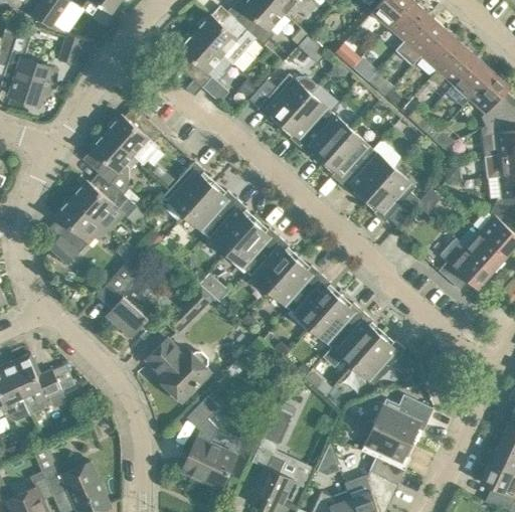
[(44,0),(33,16),(50,28),(68,2),(65,0),(44,0)]
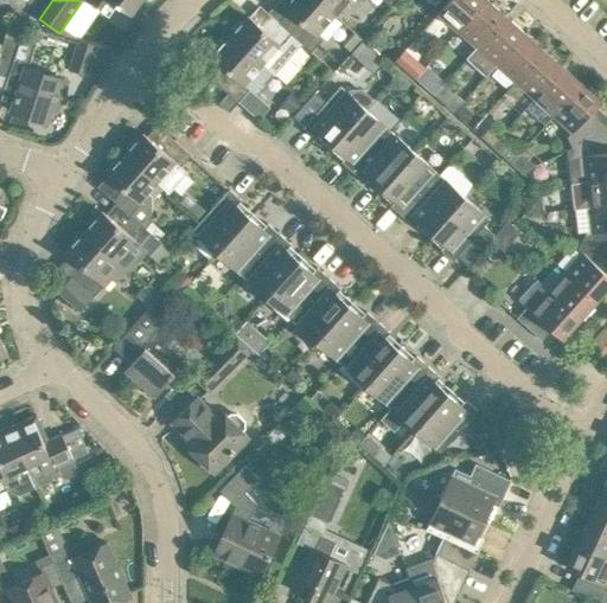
[(85,0),(84,2),(109,20),(117,8),(132,18),(144,0),(85,0)]
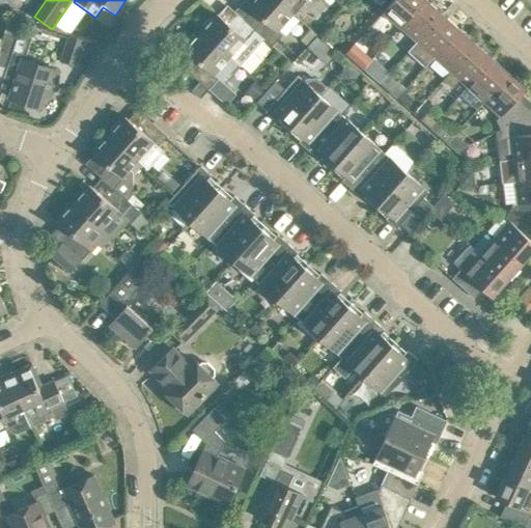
[(256,0),(249,9),(252,12),(244,22),(260,37),(273,49),(281,56),(285,52),(276,45),(282,37),(278,33),(294,17),(275,0),(256,0)]
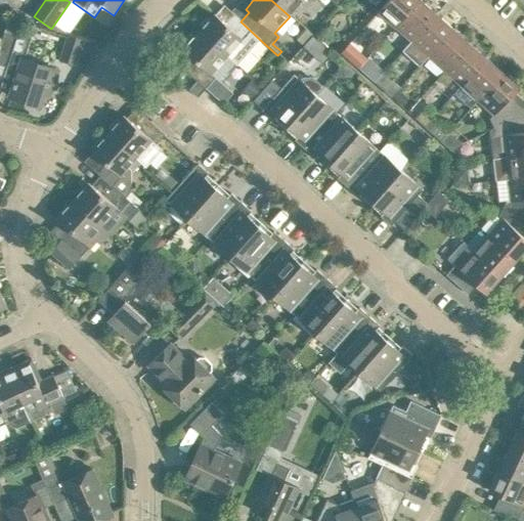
[(271,0),(290,16),(303,0),(305,0),(309,3),(311,0),(271,0)]
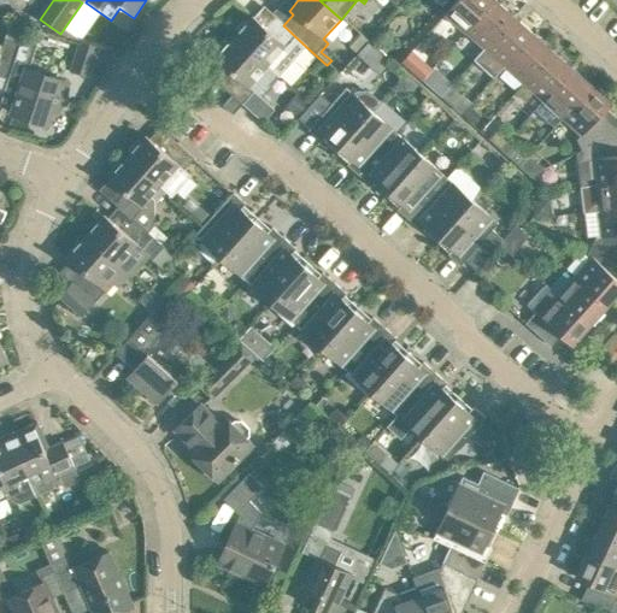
[(459,0),(446,16),(465,34),(494,1),(495,0),(459,0)]
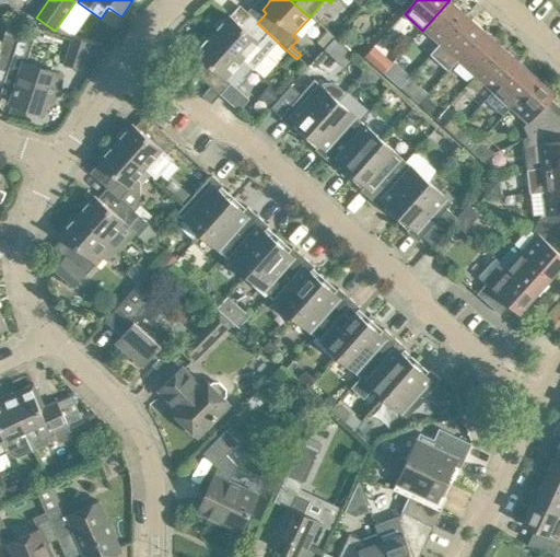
[(466,18),(448,1),(422,31),(440,46),(430,57),(431,57),(466,18)]
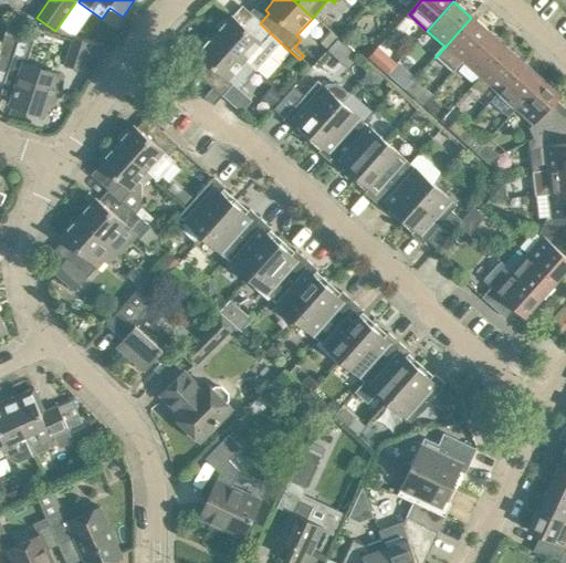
[(284,47),(260,23),(250,33),(232,18),(215,37),(244,63),(258,75),(284,47)]
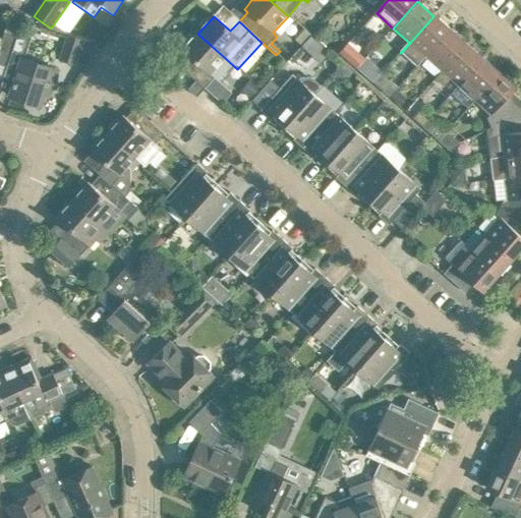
[(451,31),(433,16),(401,53),(417,68),(426,58),(451,31)]
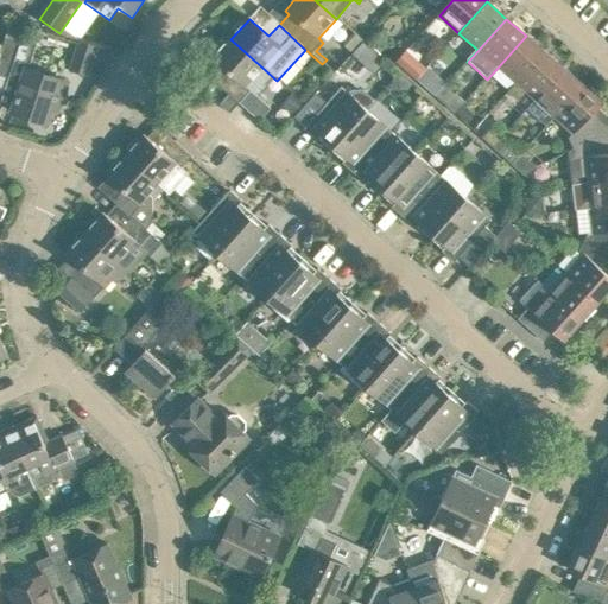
[(0,77),(8,81),(10,78),(16,58),(20,46),(24,36),(27,25),(12,20),(5,42),(4,48),(2,49),(0,46),(0,77)]
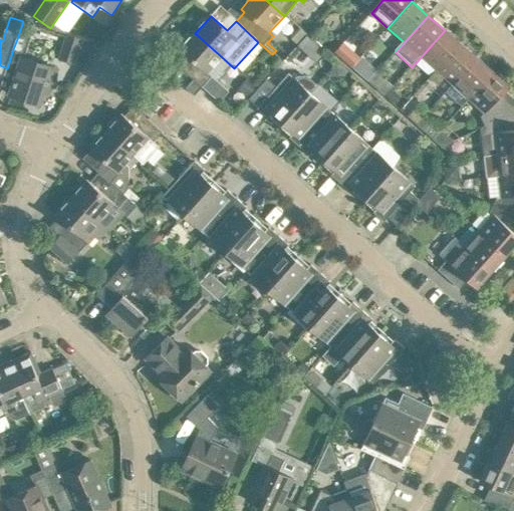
[(8,66),(7,68),(19,71),(14,87),(10,97),(39,106),(43,93),(48,94),(56,71),(36,64),(23,60),(22,60),(31,34),(20,30),(17,39),(13,49),(8,66)]
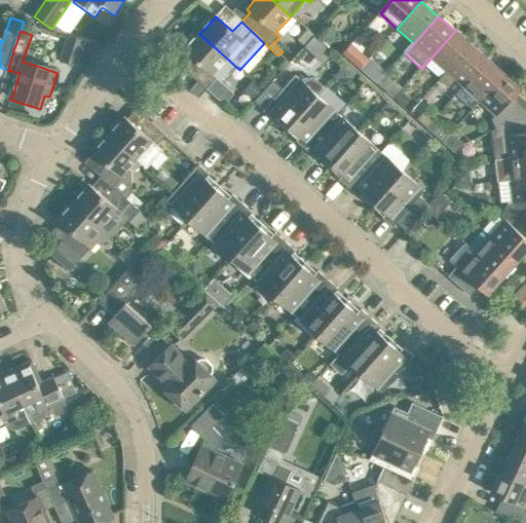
[(430,59),(447,73),(472,45),(455,31),(430,59)]
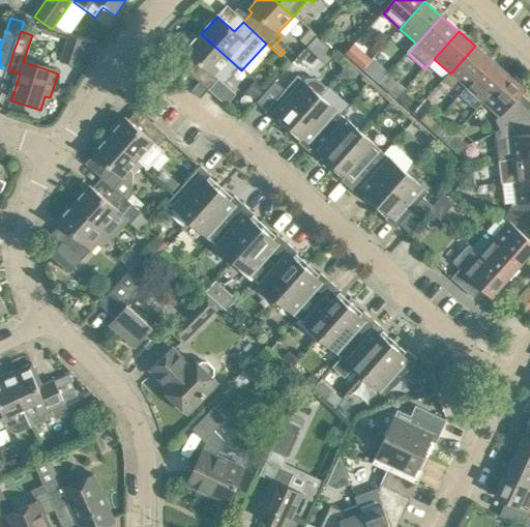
[(201,34),(185,52),(205,70),(196,80),(200,84),(208,92),(228,109),(237,97),(213,77),(229,59),(201,34)]
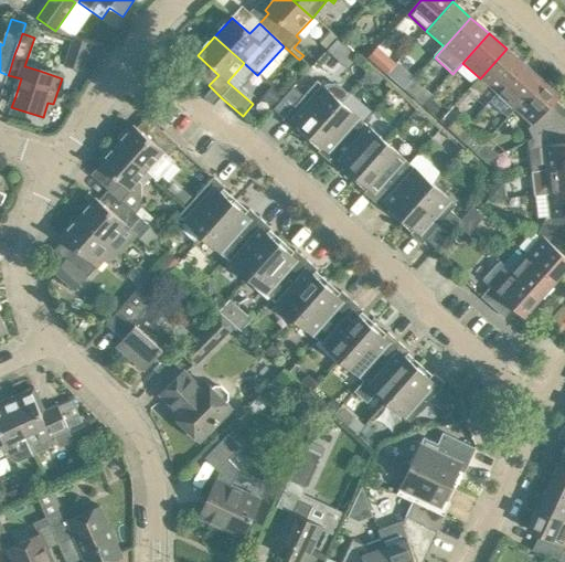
[(89,44),(75,40),(66,66),(81,71),(89,44)]
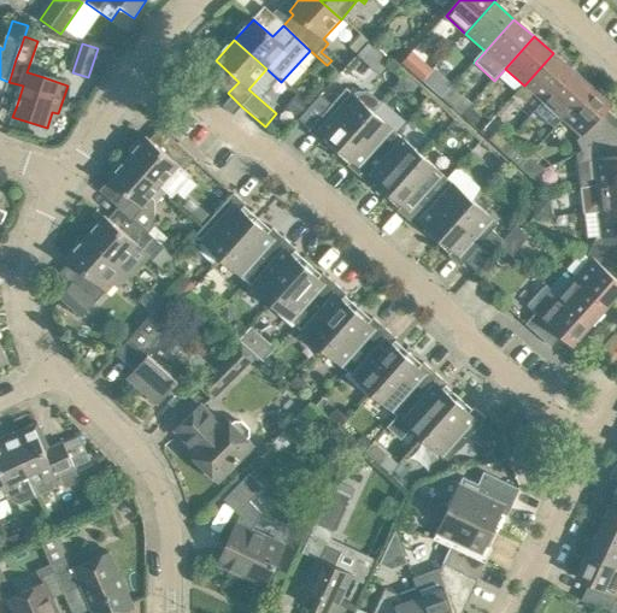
[(573,71),(553,53),(524,86),(515,96),(524,105),(534,94),(544,104),(573,71)]
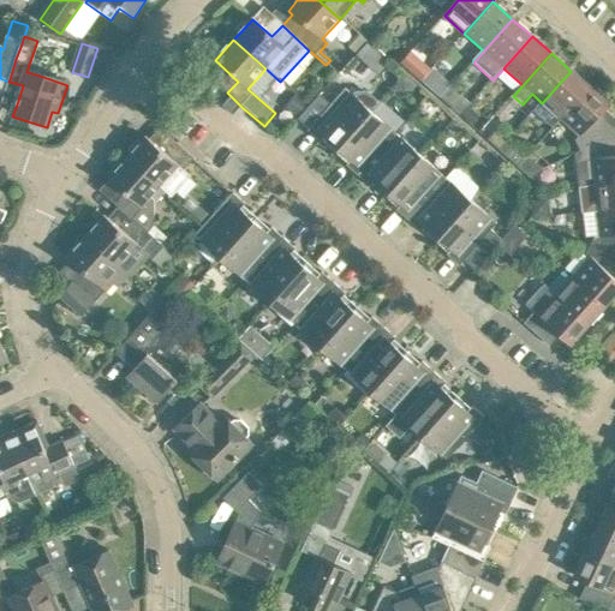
[(408,57),(401,65),(412,75),(419,66),(408,57)]
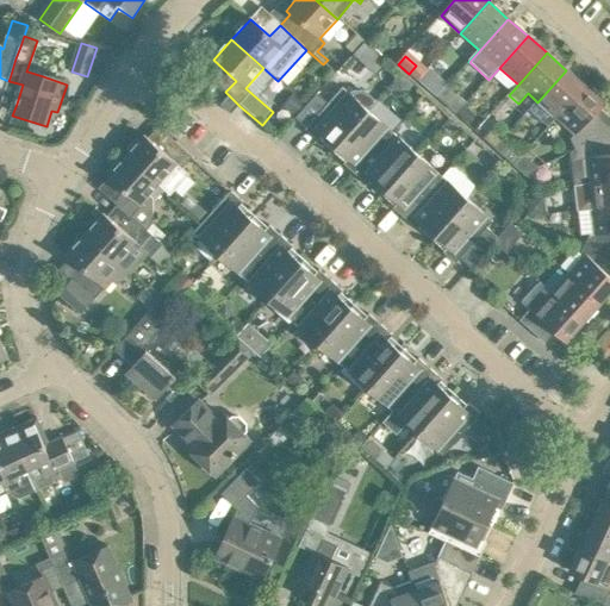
[(585,87),(566,70),(537,102),(556,119),(585,87)]
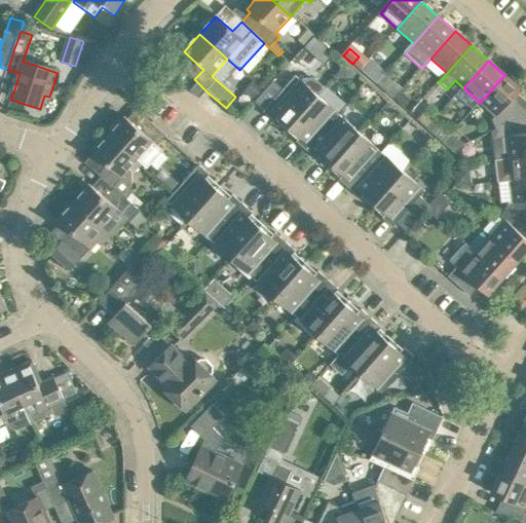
[(381,70),(371,62),(362,72),(372,81),(381,70)]
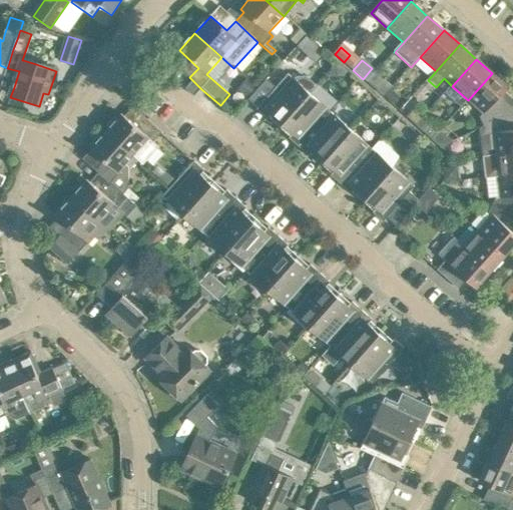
[(392,88),(376,73),(368,83),(384,97),(392,88)]
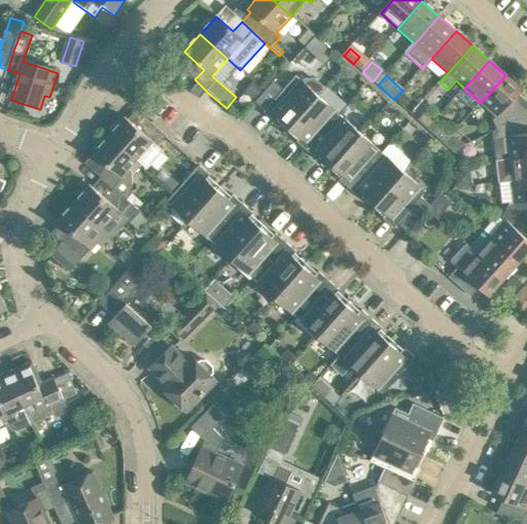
[(505,75),(481,103),(496,117),(493,121),(497,131),(526,115),(526,112),(514,100),(522,91),(505,75)]
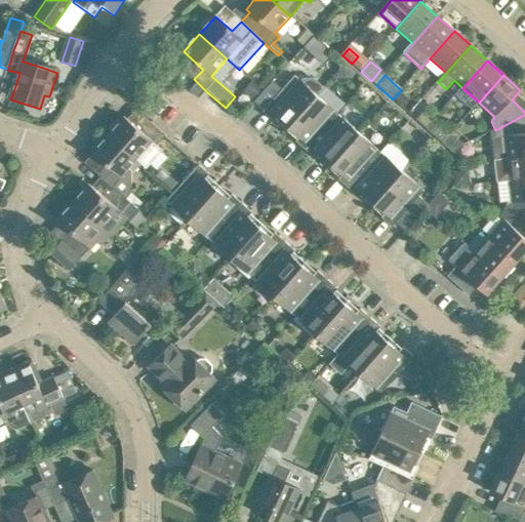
[(294,77),(276,97),(263,113),(273,122),(277,118),(288,128),(316,96),(323,88),(314,80),(304,80),(301,83),(294,77)]
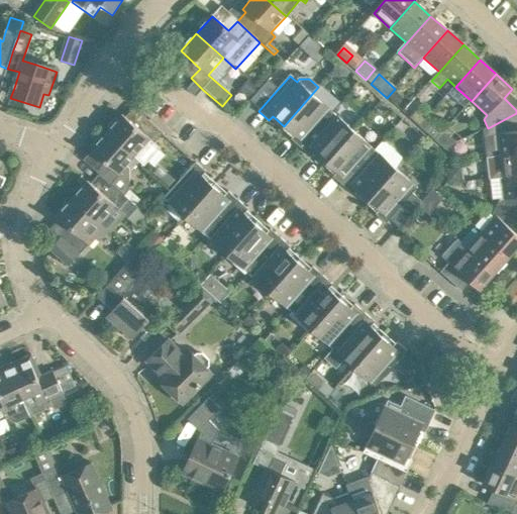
[(203,90),(195,82),(187,90),(195,98),(203,90)]
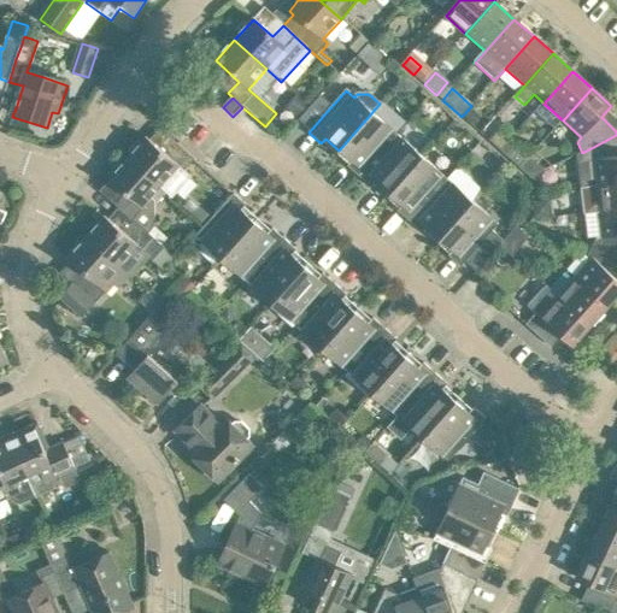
[(429,100),(423,106),(432,115),(438,107),(429,100)]
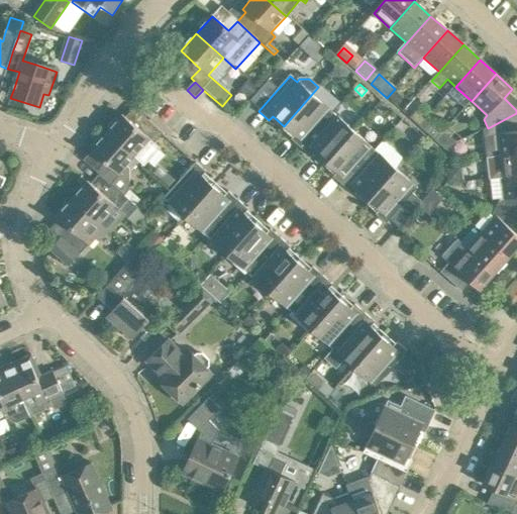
[(395,91),(388,98),(397,107),(404,100),(395,91)]
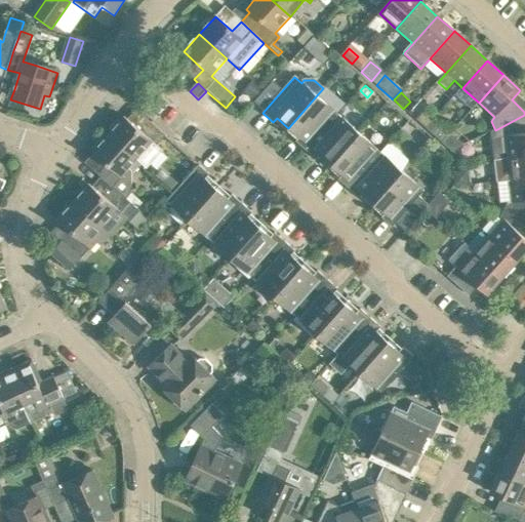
[(316,96),(288,128),(299,137),(295,143),(306,152),(337,116),(316,96)]
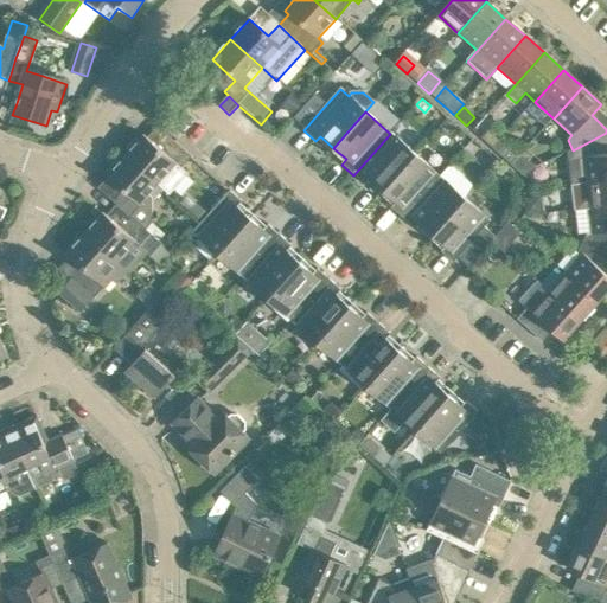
[(447,120),(442,124),(449,130),(453,127),(447,120)]
